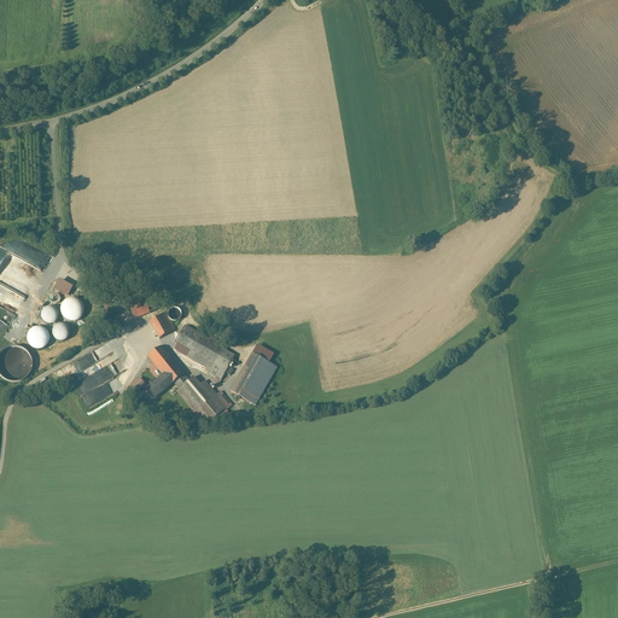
[(71,286),(57,279),(52,289),(68,296),(71,286)]
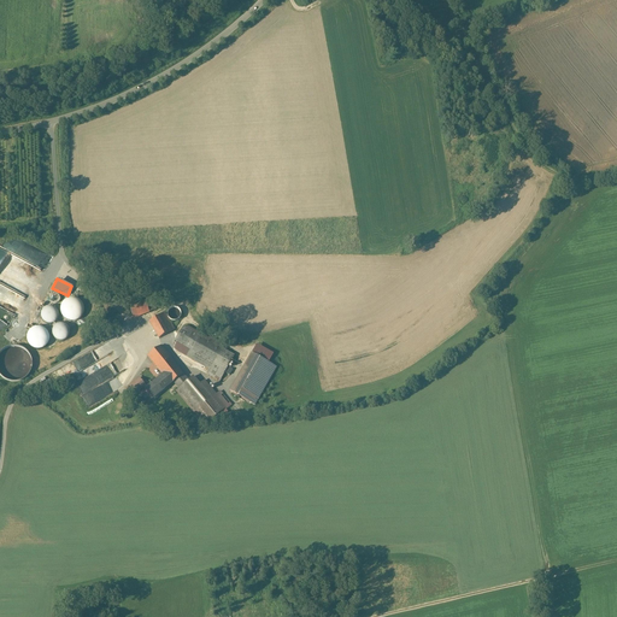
[(51,303),(52,303),(53,304),(54,304),(56,304),(57,303),(58,301),(59,300),(59,299),(59,298),(59,297),(58,295),(58,294),(57,294),(54,293),(53,293),(52,294),(51,294),(50,295),(50,297),(50,298),(50,300),(50,301),(51,303)]
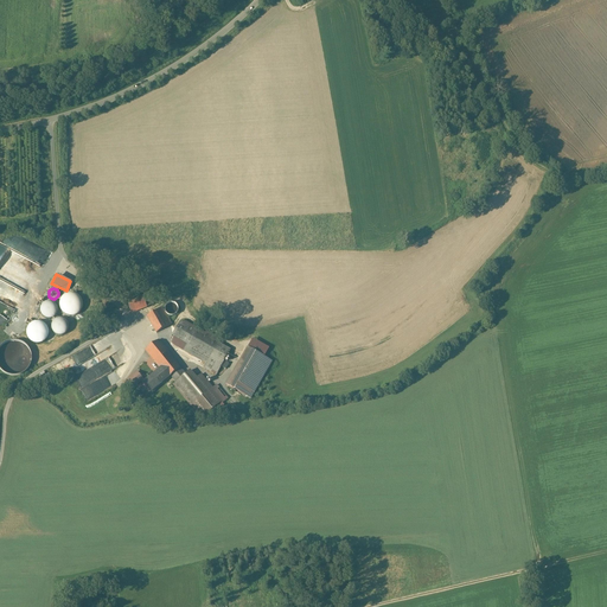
[(76,294),(71,294),(68,294),(64,296),(62,299),(61,302),(61,306),(62,311),(64,313),(68,315),(71,317),(75,315),(78,314),(81,311),(82,307),(83,304),(82,300),(78,296),(76,294)]
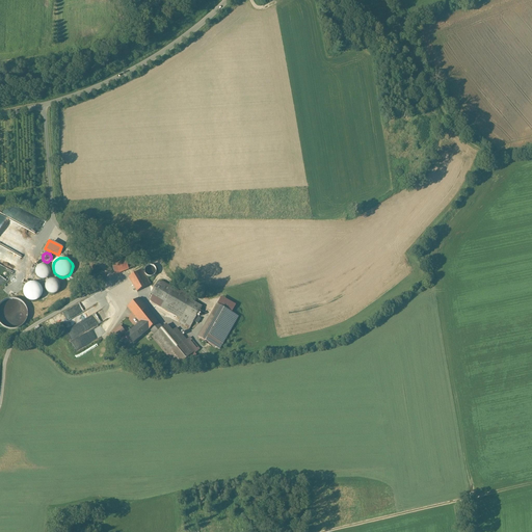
[(125,260),(111,265),(115,274),(129,269),(125,260)]
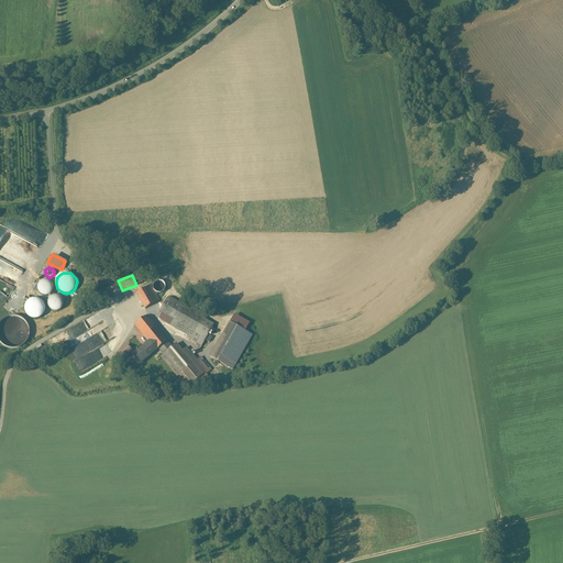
[(53,290),(53,287),(53,285),(51,283),(48,282),(46,280),(44,280),(41,282),(40,284),(37,286),(37,288),(37,290),(39,293),(41,295),(43,296),(45,296),(48,296),(51,295),(52,293),(53,290)]
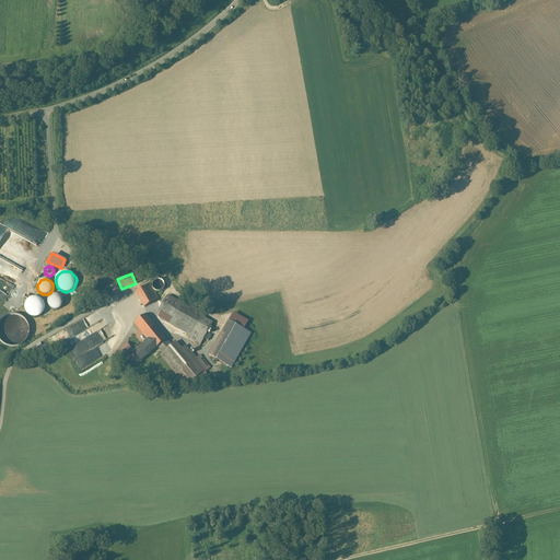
[(153,282),(153,283),(152,284),(152,287),(153,289),(154,290),(155,291),(158,292),(159,292),(161,291),(162,291),(163,289),(164,288),(165,287),(164,284),(164,282),(163,281),(162,280),(160,279),(159,279),(156,280),(155,280),(153,282)]
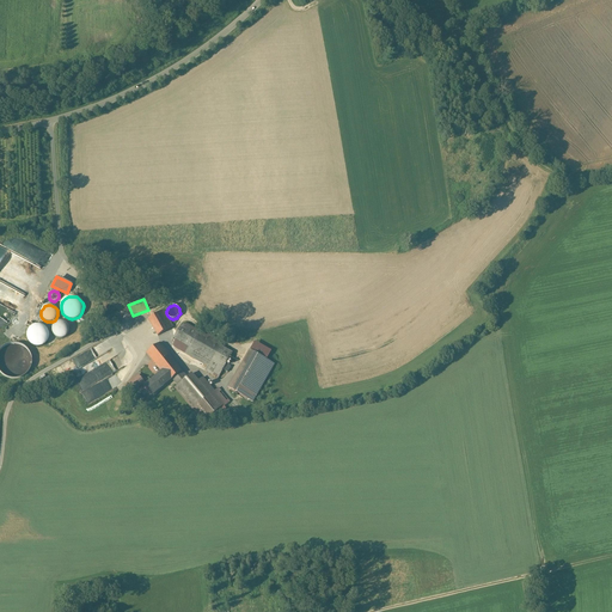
[(164,311),(148,319),(158,336),(172,328),(164,311)]
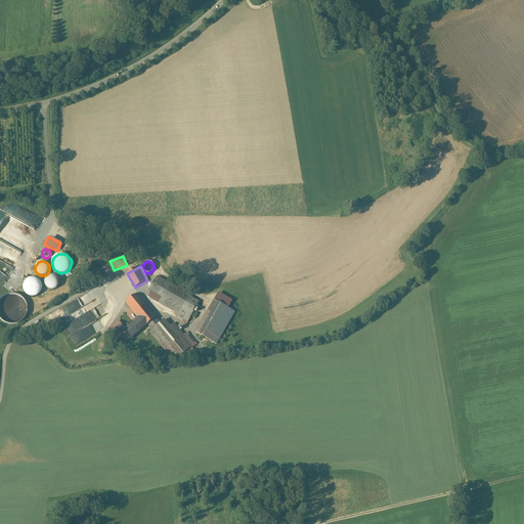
[(59,285),(59,282),(58,279),(57,277),(55,276),(53,275),(50,275),(48,276),(46,278),(45,280),(45,282),(45,285),(46,288),(48,289),(50,290),(52,291),(54,290),(56,289),(58,287),(59,285)]
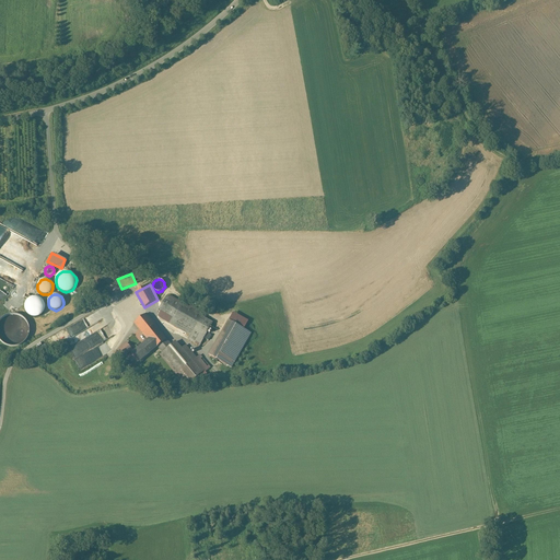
[(213,323),(166,296),(159,310),(173,317),(166,327),(199,346),(213,323)]
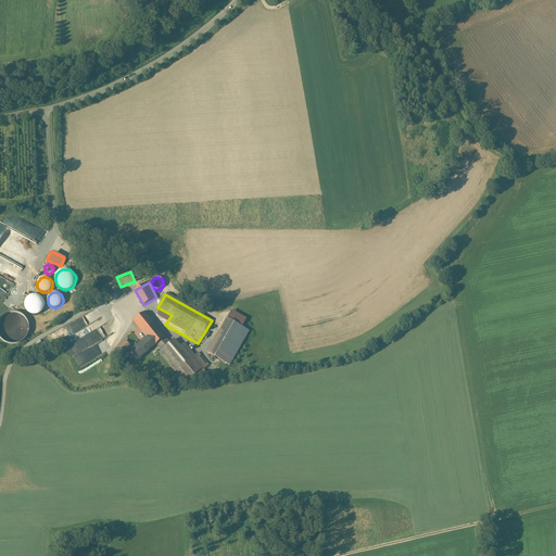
[(38,297),(35,295),(32,295),(28,298),(26,300),(25,303),(25,306),(26,310),(28,313),(30,314),(34,315),(38,315),(40,313),(43,311),(45,307),(45,304),(43,301),(41,298),(38,297)]
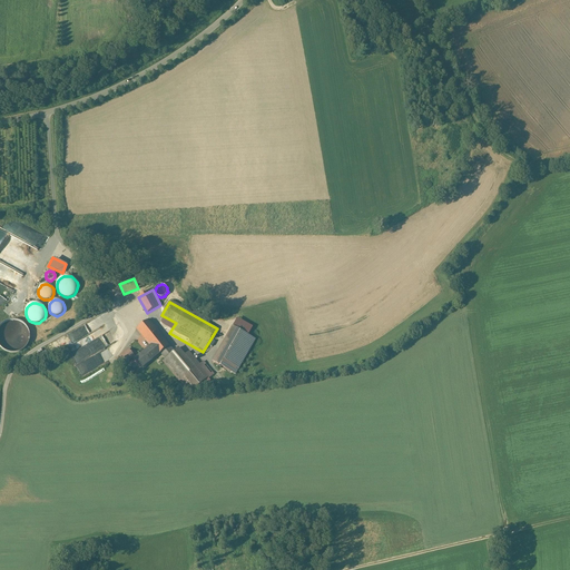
[(7,321),(1,328),(2,349),(3,347),(9,352),(22,351),(30,340),(29,327),(18,320),(7,321)]
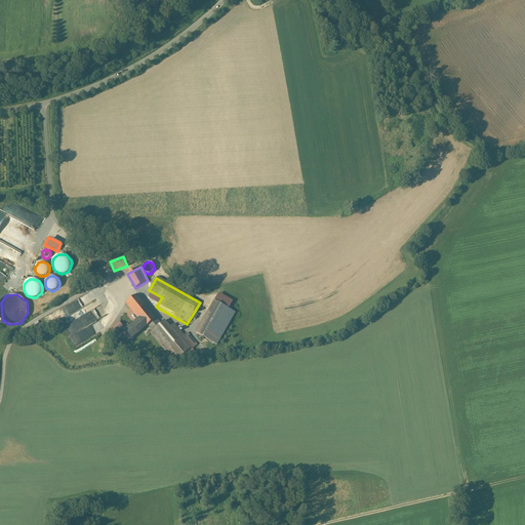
[(125,303),(138,320),(146,327),(148,325),(153,330),(151,332),(165,351),(184,336),(174,324),(169,327),(164,321),(161,323),(137,294),(125,303)]
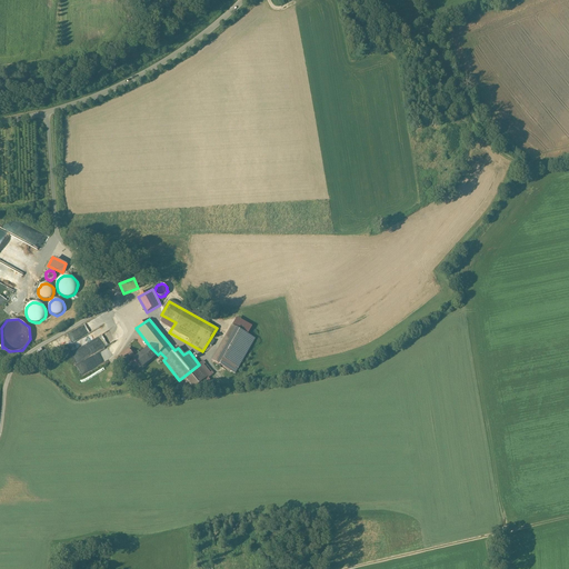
[(237,319),(232,327),(247,335),(251,327),(237,319)]
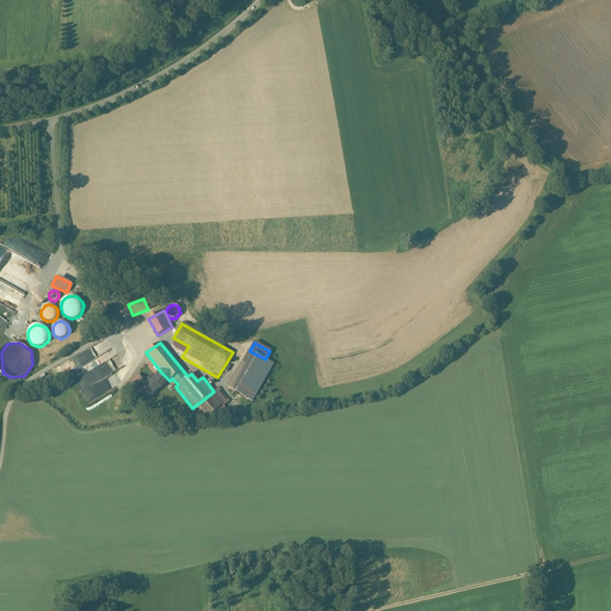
[(107,351),(90,360),(85,352),(73,358),(82,375),(112,358),(107,351)]
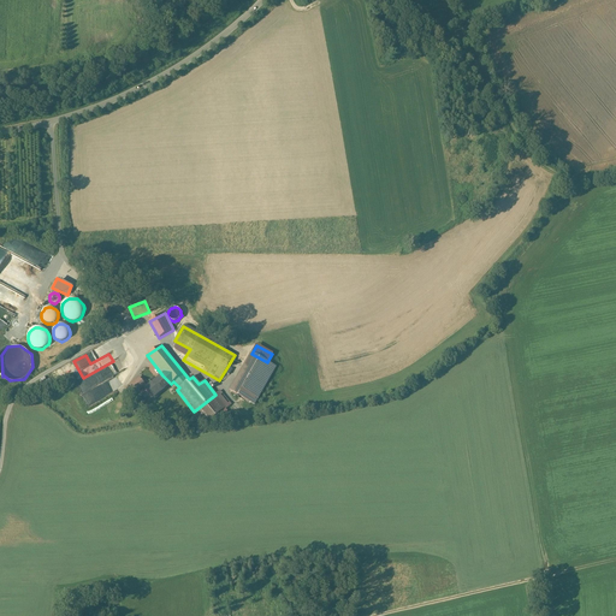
[(267,362),(252,354),(230,391),(254,404),(274,366),(267,362)]
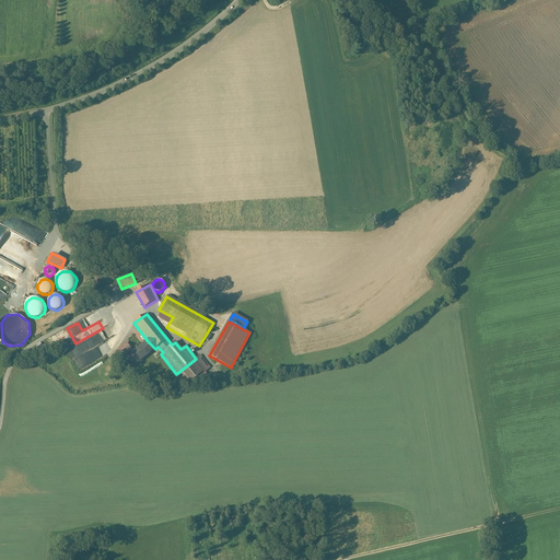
[(139,361),(155,349),(148,341),(132,353),(139,361)]
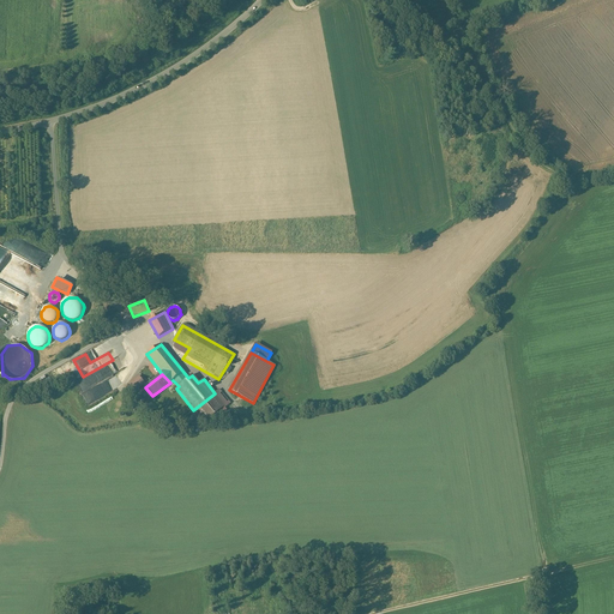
[(144,384),(137,377),(125,387),(132,395),(144,384)]
